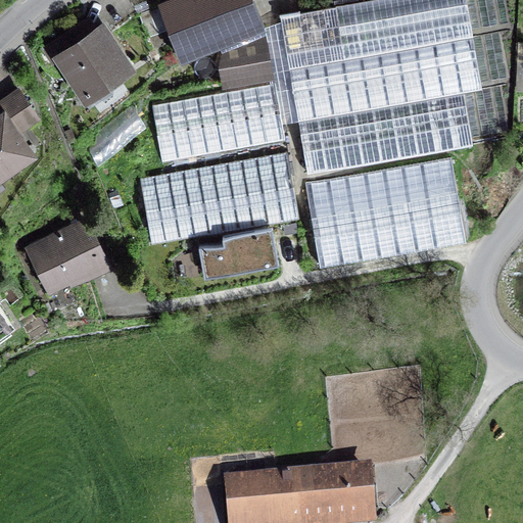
[(173,0),(159,6),(179,56),(257,26),(247,0),(173,0)]
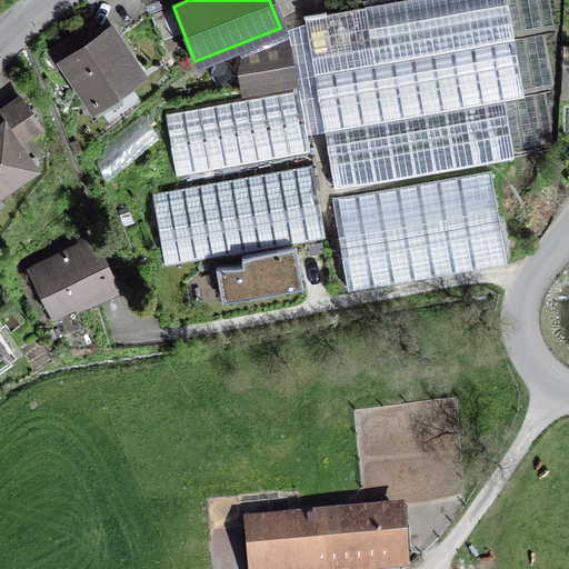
[(507,0),(399,0),(305,17),(333,188),(515,157),(505,100),(525,97),(507,0)]
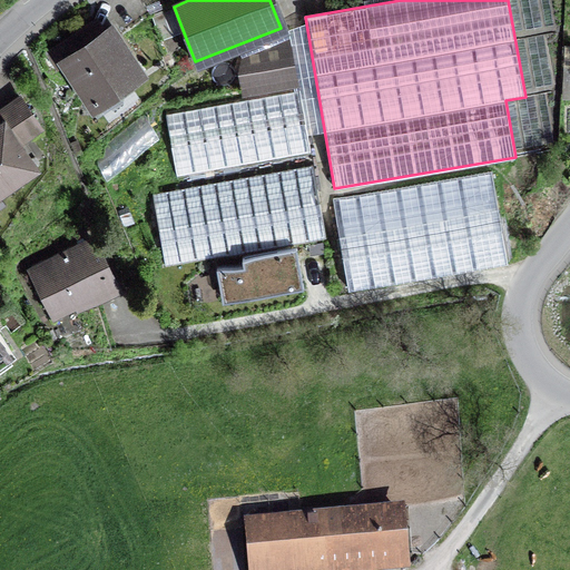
[(72,35),(49,51),(59,66),(67,61),(95,102),(140,71),(111,29),(82,49),(72,35)]
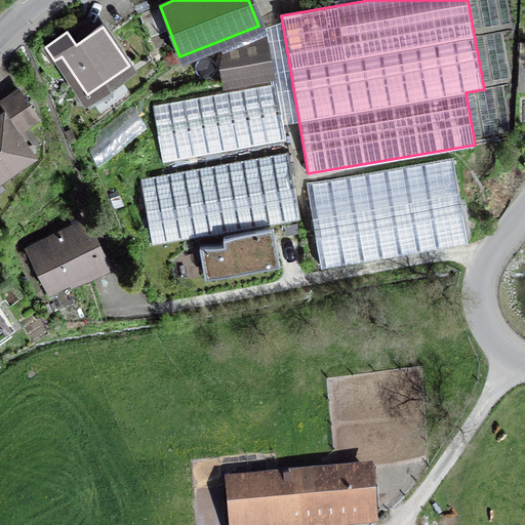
[(263,36),(223,51),(220,67),(224,85),(270,77),(263,36)]
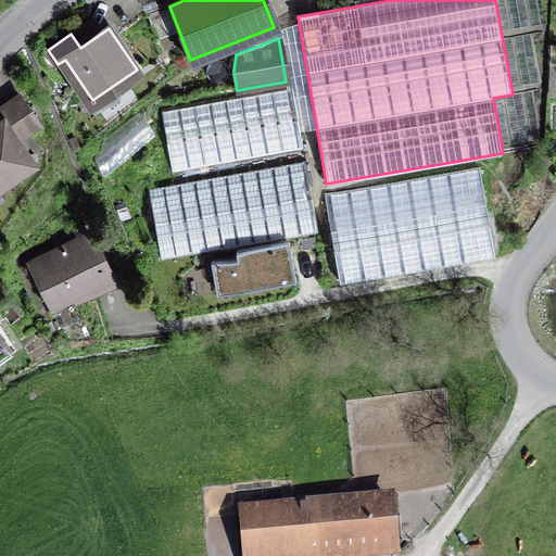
[(292,85),(161,109),(173,173),(304,150),(292,85)]
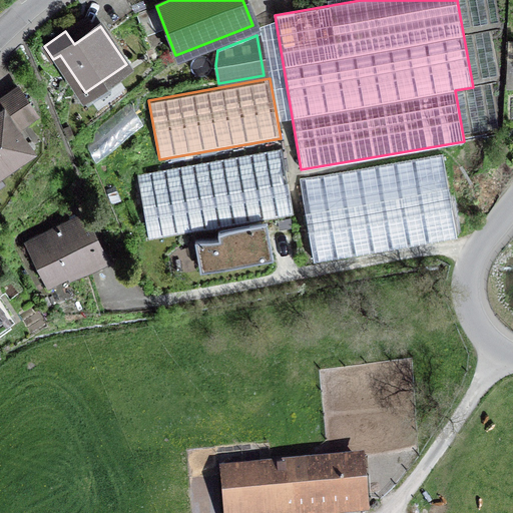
[(0,108),(2,112),(0,113),(0,169),(29,149),(14,127),(35,112),(19,89),(0,101),(0,108)]
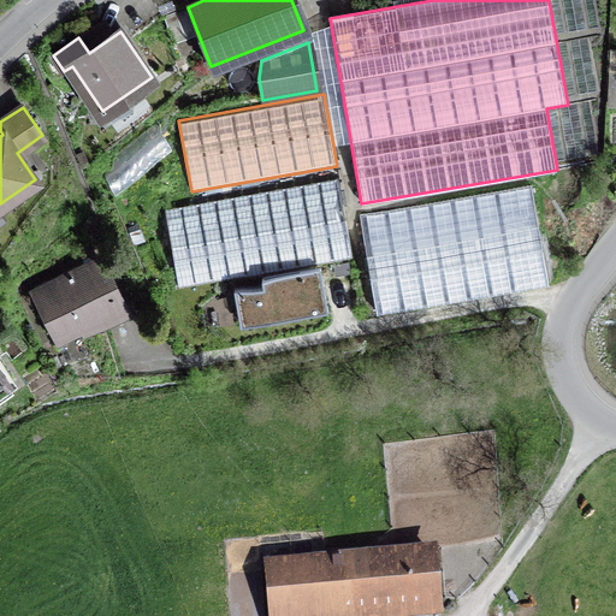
[(339,177),(164,208),(178,286),(353,255),(339,177)]
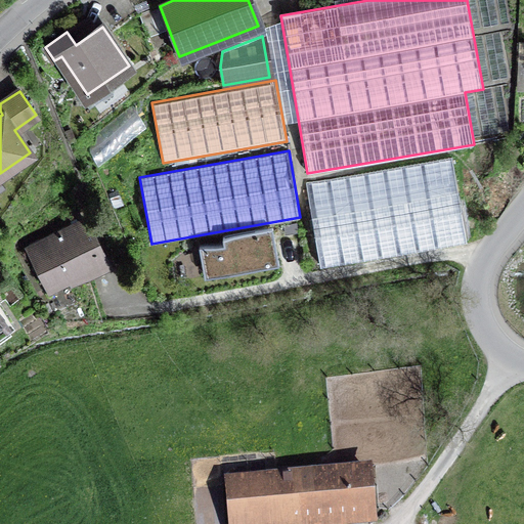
[(452,157),(306,182),(320,264),(467,238),(452,157)]
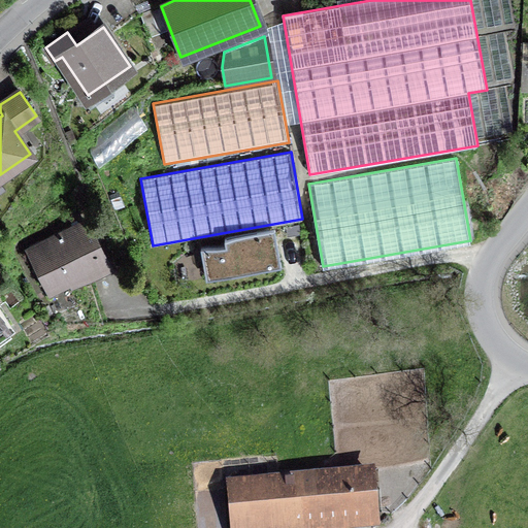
[(86,222),(30,250),(50,288),(70,277),(73,283),(108,265),(86,222)]
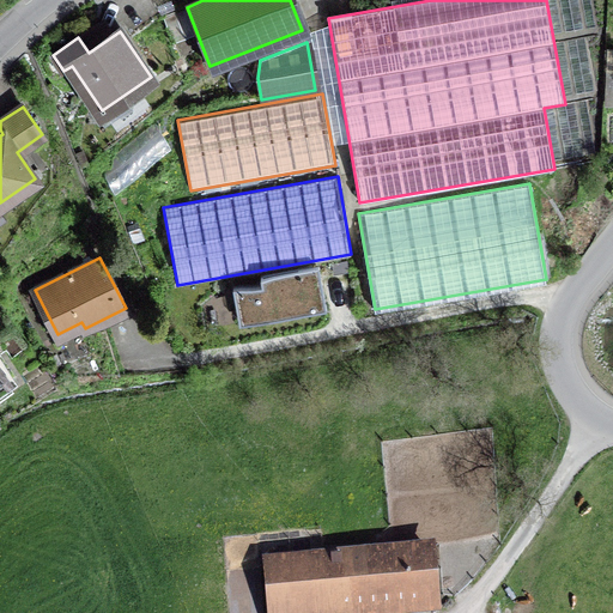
[(319,263),(261,274),(262,281),(234,286),(240,322),(327,307),(319,263)]
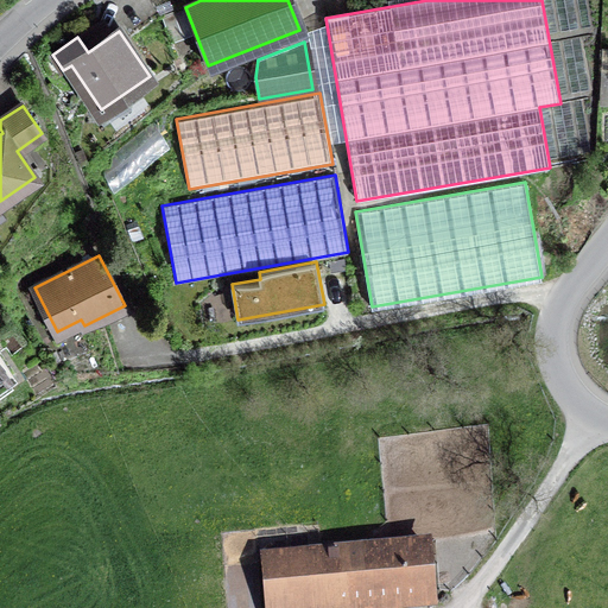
[(283,558),(266,559),(270,607),(330,607),(431,600),(426,546),(283,558)]
